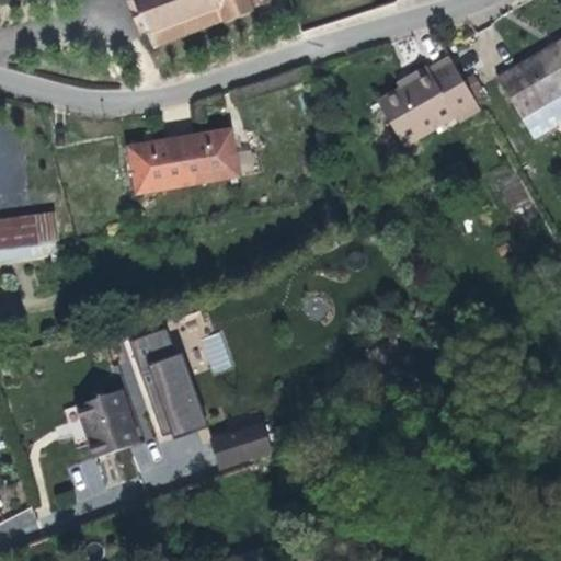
[(135,0),(135,1),(127,4),(139,37),(148,34),(153,49),(220,23),(224,27),(251,16),(252,11),(272,3),(271,0),(135,0)]
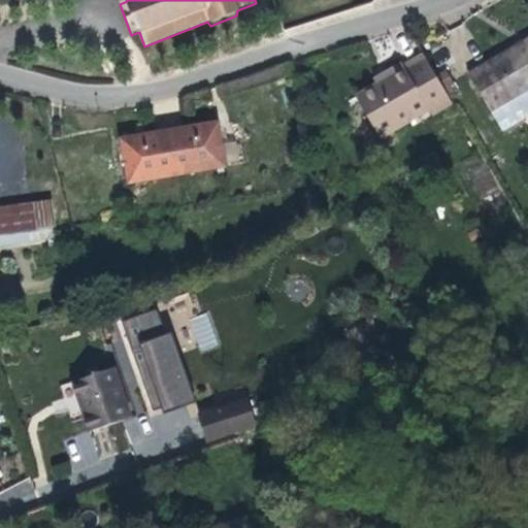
[(527,39),(500,56),(466,75),(499,132),(527,114),(527,39)]
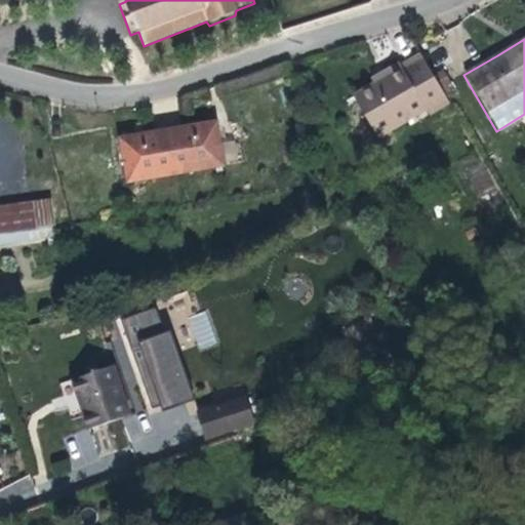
[(449,106),(419,55),(400,67),(398,64),(382,74),(385,78),(372,85),(352,97),(376,139),(423,111),(428,118),(449,106)]
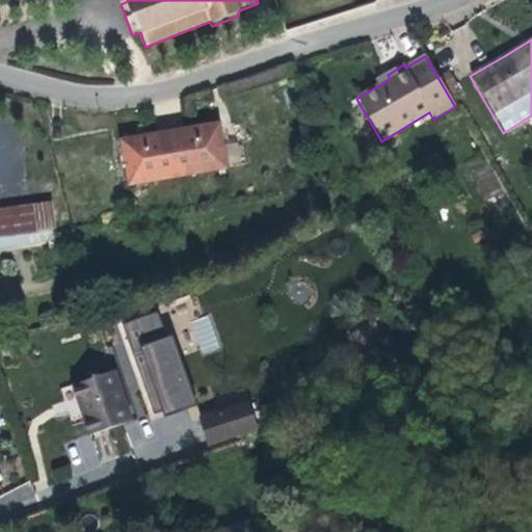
[(390,79),(388,75),(382,77),(375,81),(377,86),(390,79)]
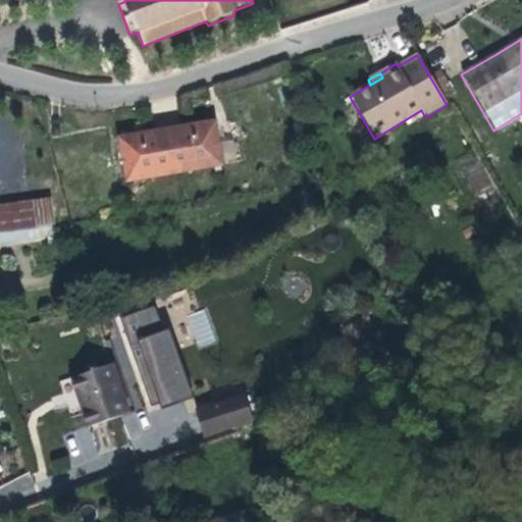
[(141,133),(119,136),(126,179),(220,164),(213,120),(197,123),(141,133)]
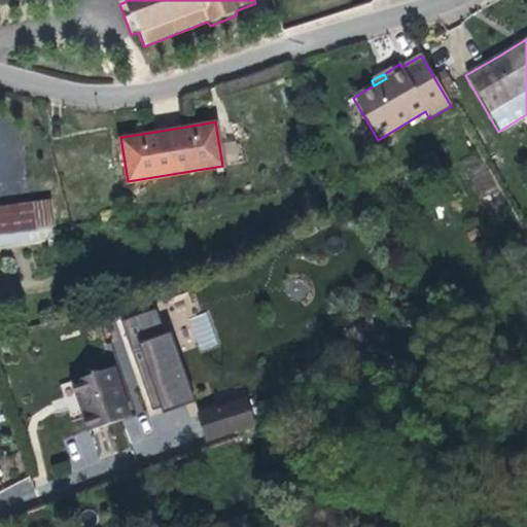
[(0,234),(51,227),(47,201),(0,208),(0,234)]
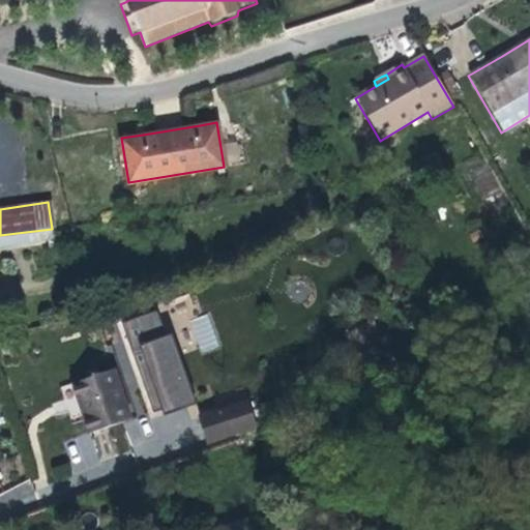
[(0,245),(53,239),(52,229),(0,235),(0,245)]
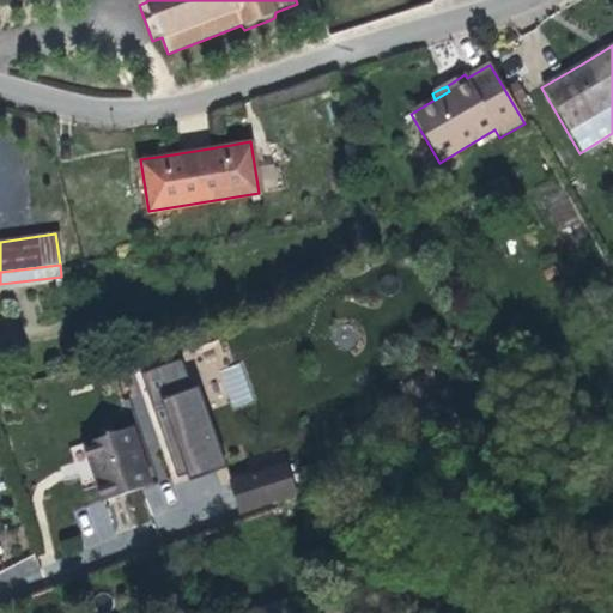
[(223,467),(190,357),(143,371),(175,480),(223,467)]
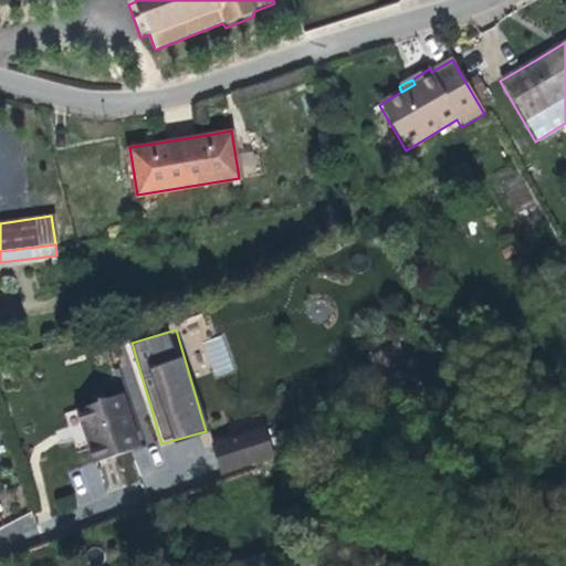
[(199,343),(215,378),(238,369),(222,334),(199,343)]
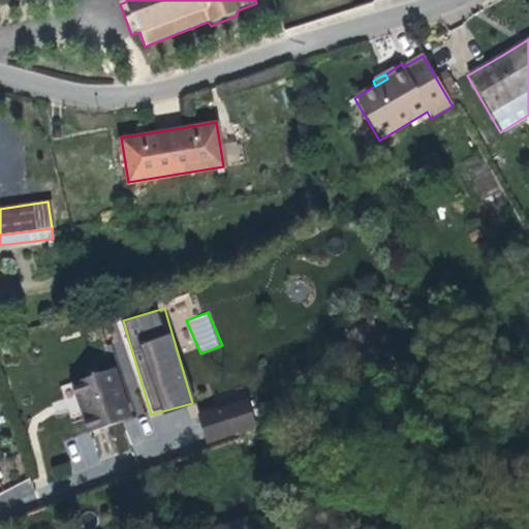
[(129,418),(113,370),(71,383),(89,432),(129,418)]
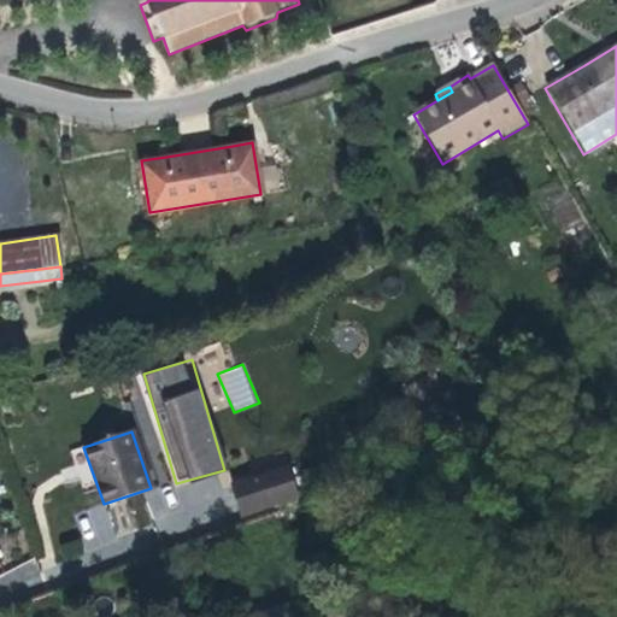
[(231,475),(235,488),(288,470),(283,458),(231,475)]
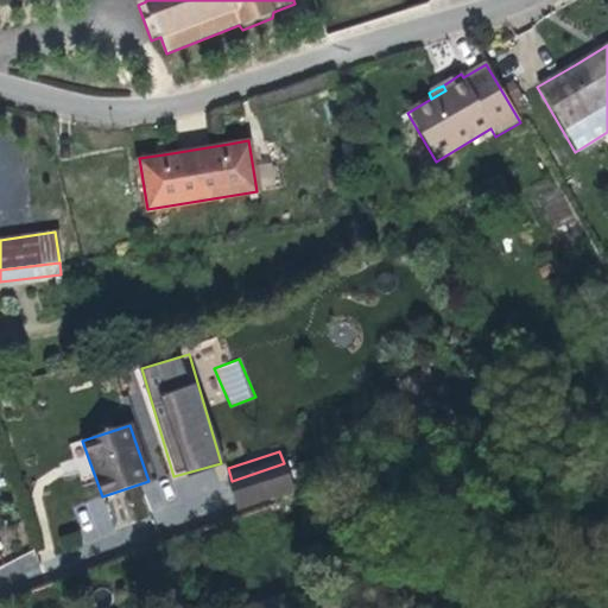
[(238,511),(293,491),(284,463),(232,481),(228,482),(238,511)]
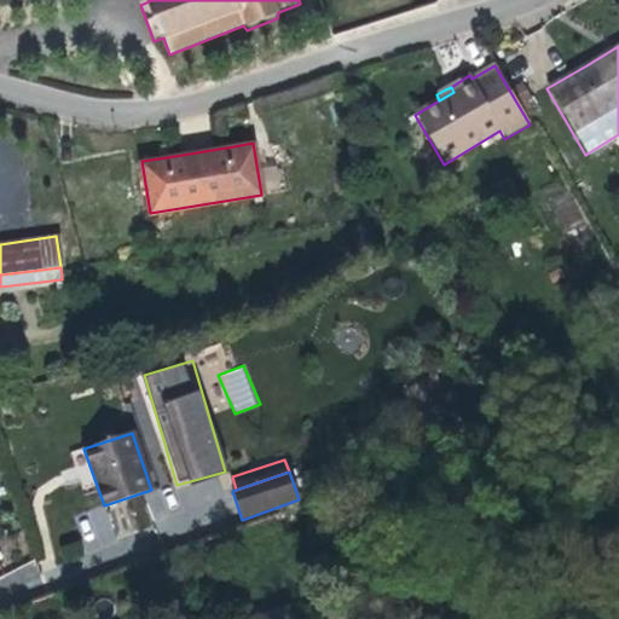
[(294,618),(289,603),(246,618),(294,618)]
